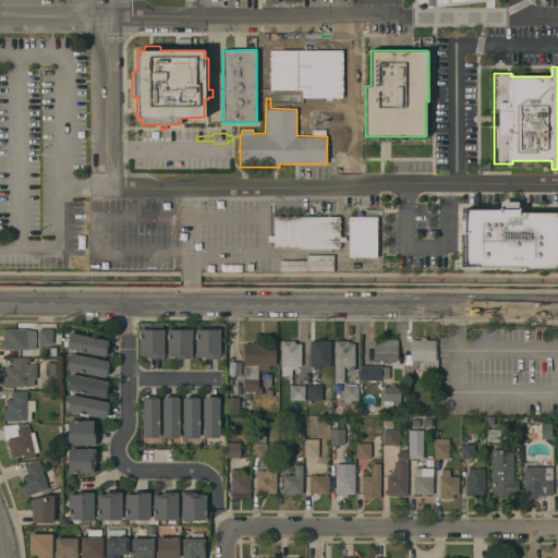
[(510,256),(510,257),(507,257),(507,256),(498,256),(498,253),(497,253),(497,250),(498,250),(498,244),(497,244),(497,242),(498,242),(498,233),(497,233),(497,229),(498,229),(498,226),(497,226),(497,211),(498,211),(498,209),(511,209),(511,206),(557,206),(557,230),(553,230),(553,233),(549,233),(549,256),(510,256)]
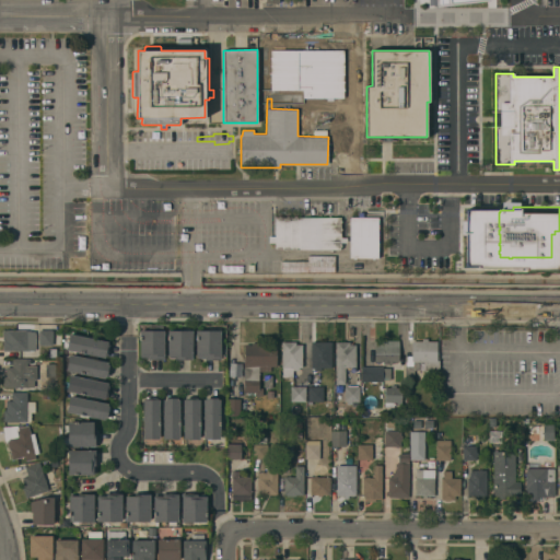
[(378,259),(354,259),(354,217),(359,217),(359,212),(363,212),(363,217),(378,217),(378,259)]
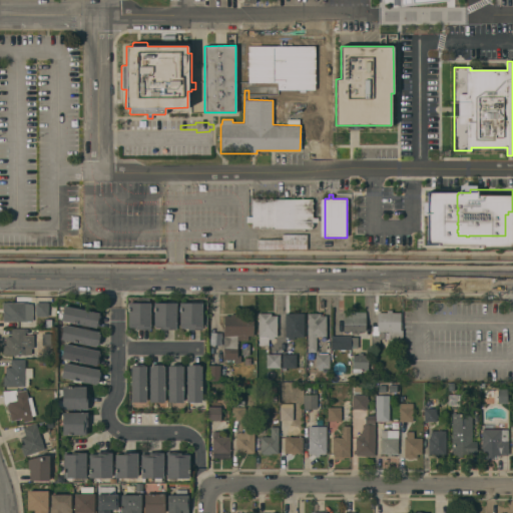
[(312,199),(312,217),(318,217),(318,222),(312,222),(312,228),(252,228),(252,222),(246,222),(246,216),(252,216),(252,198),(312,199)]
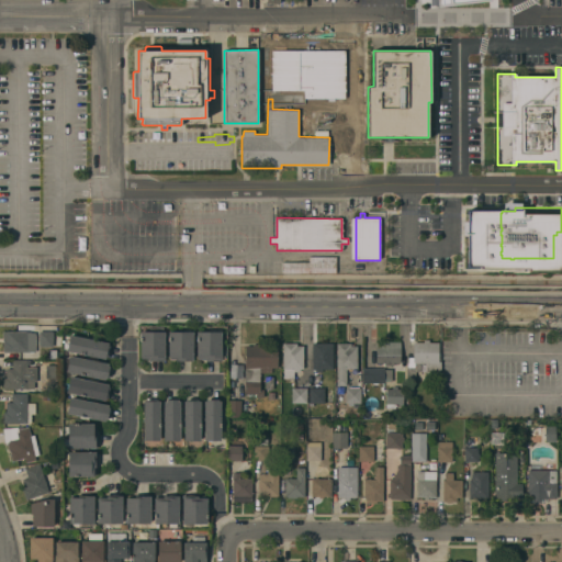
[(336,257),(336,273),(282,273),(282,257),(336,257)]
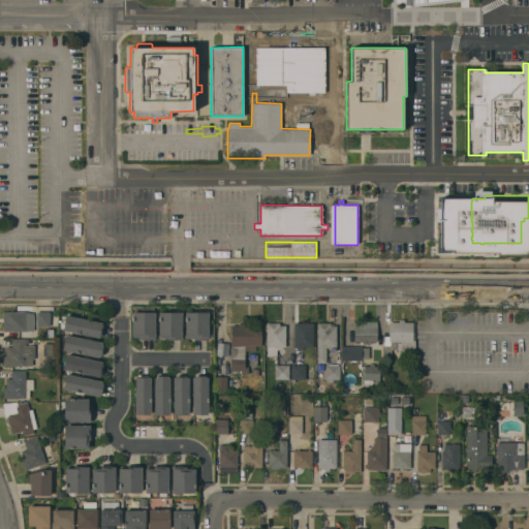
[(131,312),(141,312),(141,308),(153,308),(153,313),(155,313),(155,338),(141,338),(141,336),(131,336),(131,312)]
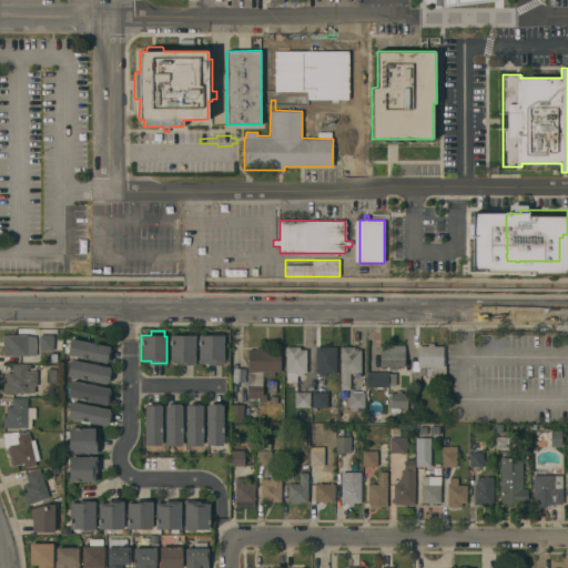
[(3,355),(3,344),(2,344),(2,335),(28,335),(28,355),(3,355)]
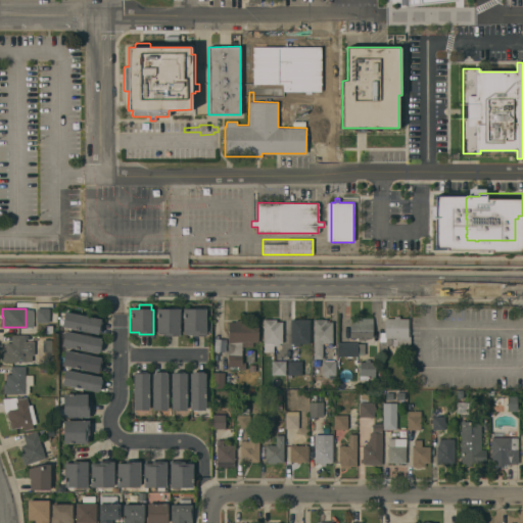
[(36,308),(49,308),(49,323),(36,323),(36,308)]
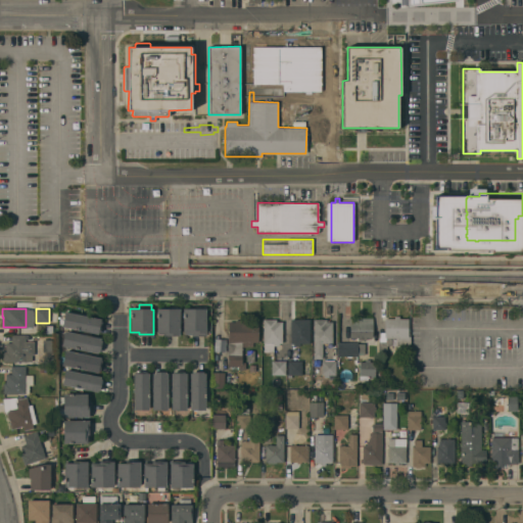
[(180,334),(164,334),(165,333),(156,333),(156,308),(180,308),(180,334)]
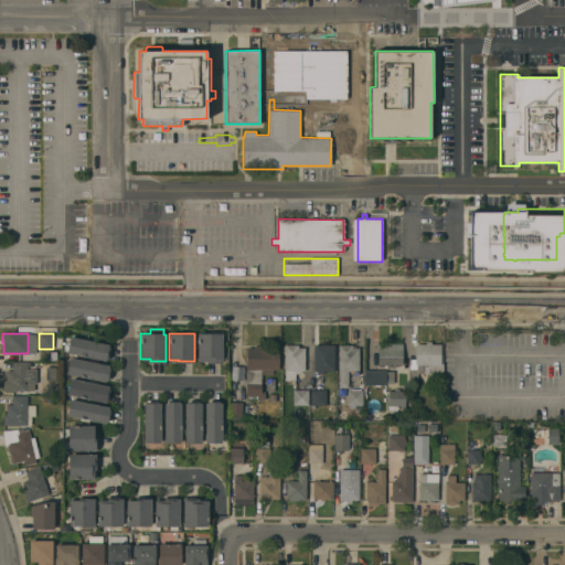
[(198,333),(222,333),(222,361),(206,361),(206,360),(198,360),(198,333)]
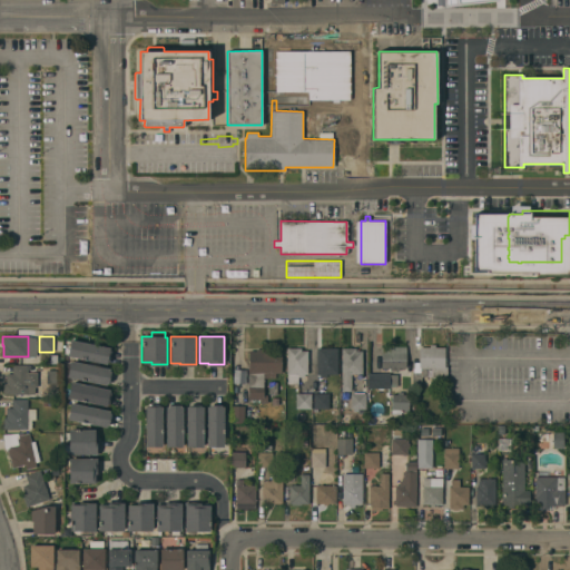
[(67,356),(70,340),(110,349),(109,351),(110,351),(108,362),(107,362),(107,364),(67,356)]
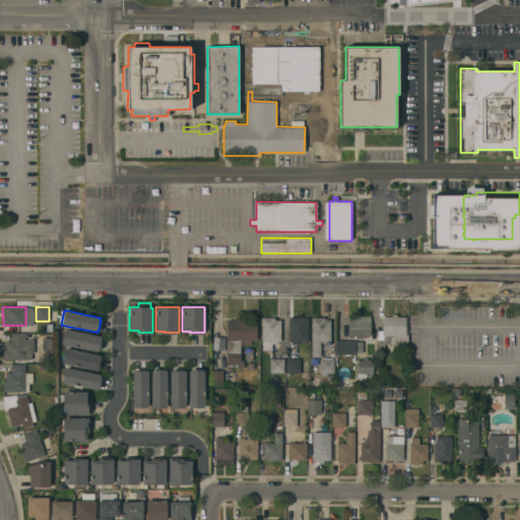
[(405,334),(408,334),(407,343),(384,343),(384,351),(377,351),(377,330),(382,330),(383,317),(392,317),(392,314),(397,314),(397,317),(406,317),(405,334)]
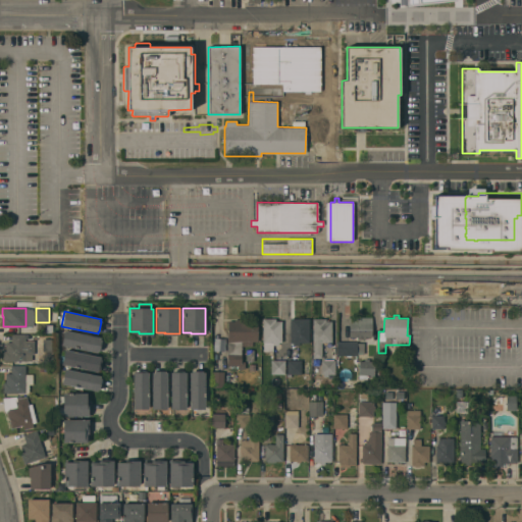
[(371,317),(371,337),(365,337),(365,340),(361,340),(361,341),(357,341),(357,337),(349,337),(349,317),(371,317)]
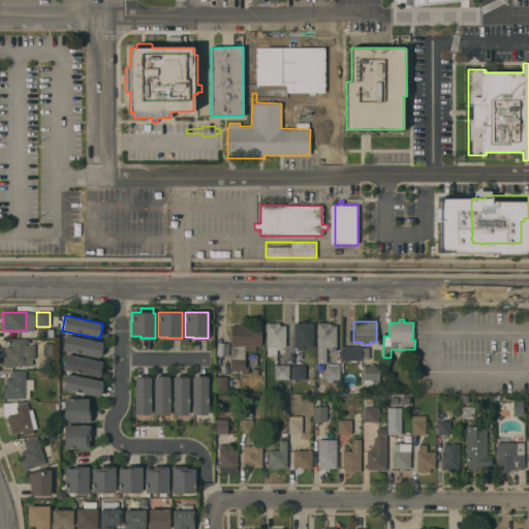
[(285,347),(282,347),(282,350),(277,350),(277,356),(267,356),(267,347),(266,347),(266,323),(279,323),(279,325),(285,325),(285,347)]
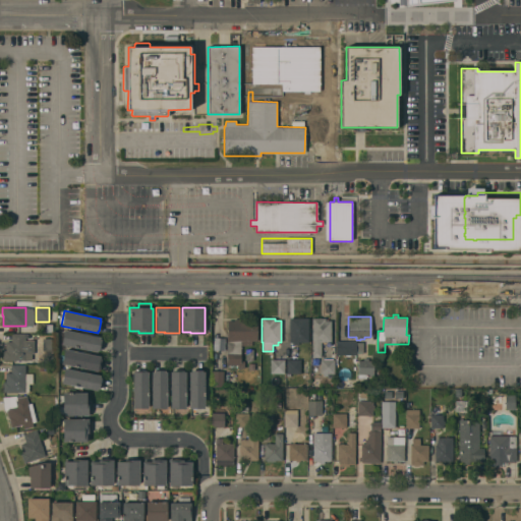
[(289,319),(308,319),(308,342),(298,342),(298,345),(292,345),(292,342),(289,342),(289,319)]
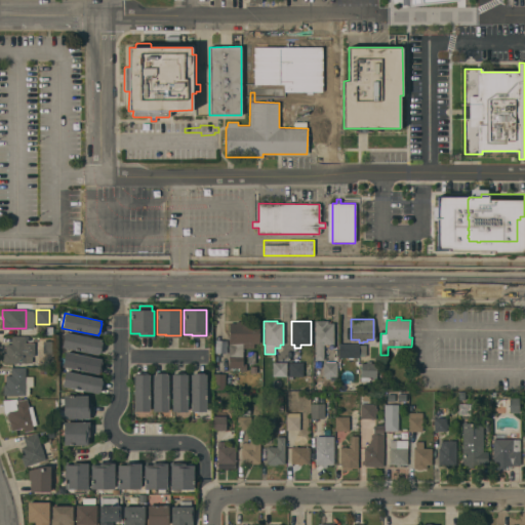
[(315,321),(327,321),(327,323),(333,323),(333,345),(323,345),(323,360),(315,360),(315,321)]
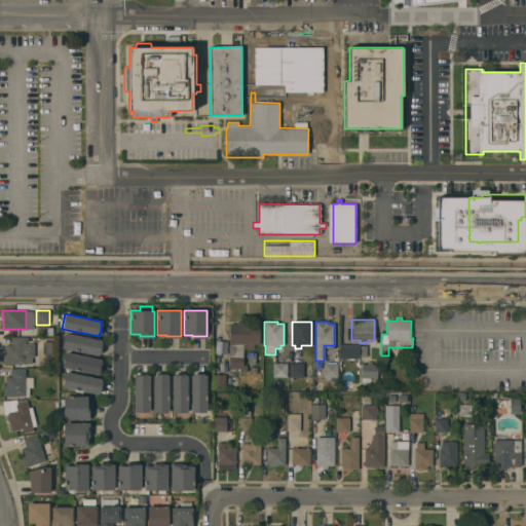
[(229,325),(236,325),(236,323),(250,323),(250,325),(259,325),(259,344),(254,344),(254,348),(243,348),(243,365),(247,365),(247,372),(239,372),(239,368),(229,368),(229,325)]
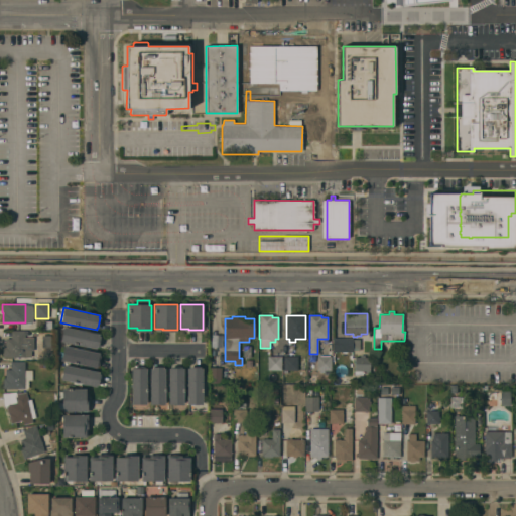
[(100,334),(99,337),(100,337),(98,348),(97,347),(96,349),(60,342),(63,327),(100,334)]
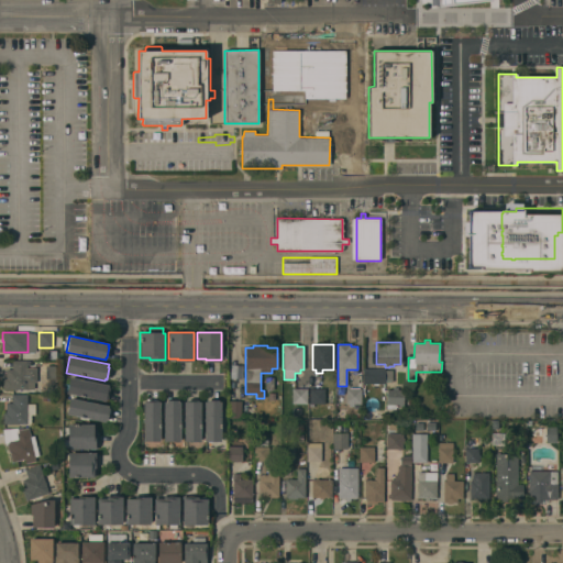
[(3,389),(3,379),(7,379),(7,370),(12,370),(12,361),(43,361),(43,385),(34,385),(34,389),(3,389)]
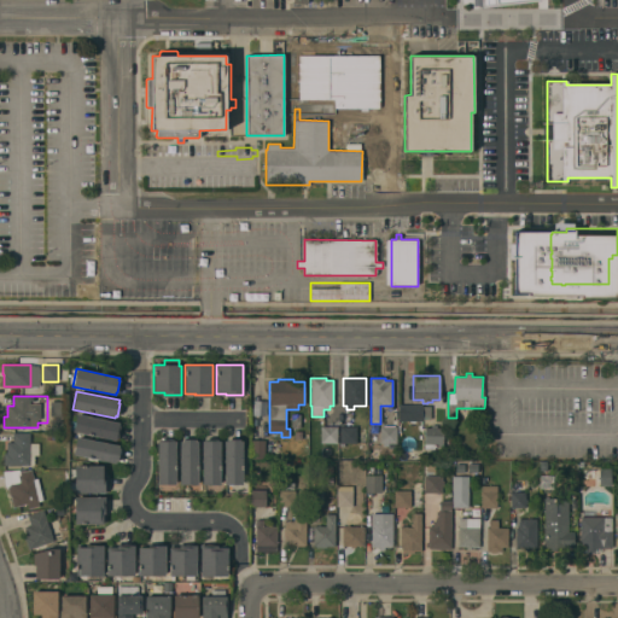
[(398,421),(398,404),(423,404),(423,406),(431,406),(431,419),(423,419),(423,421),(398,421)]
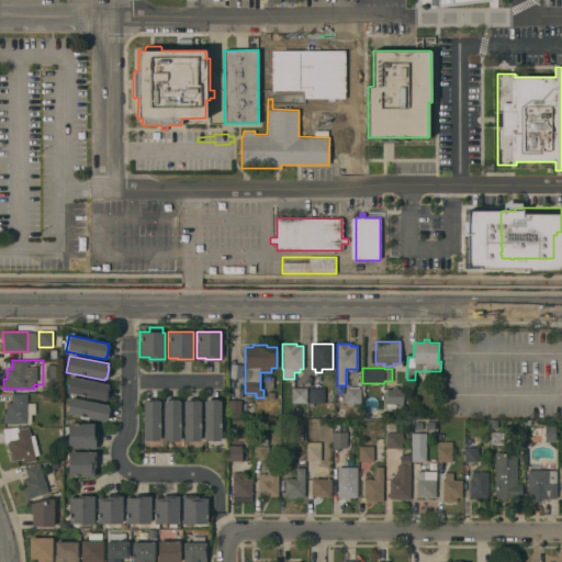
[(108,384),(107,391),(109,392),(107,398),(105,398),(104,401),(66,393),(69,377),(108,384)]
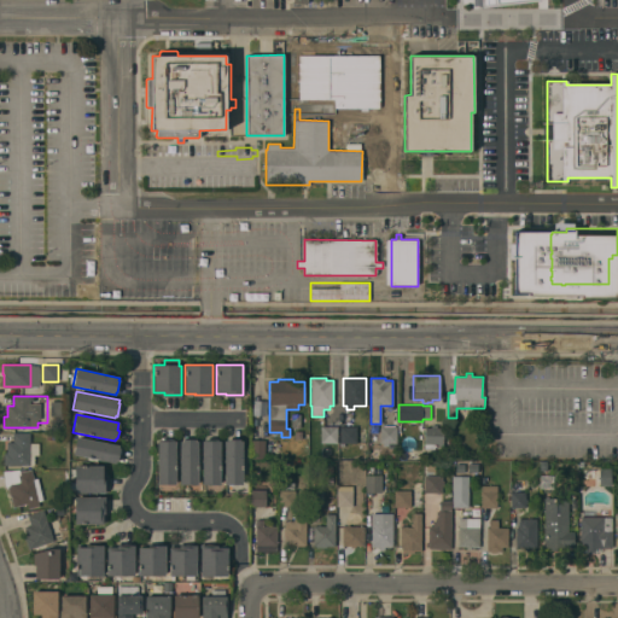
[(339,426),(354,426),(354,419),(366,419),(366,427),(356,427),(356,443),(339,443),(339,426)]
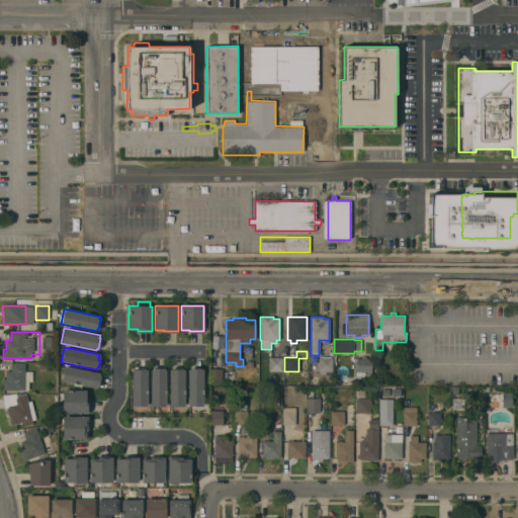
[(356,359),(361,359),(361,356),(366,356),(366,359),(371,359),(371,374),(367,374),(367,372),(364,372),(364,377),(356,376),(356,359)]
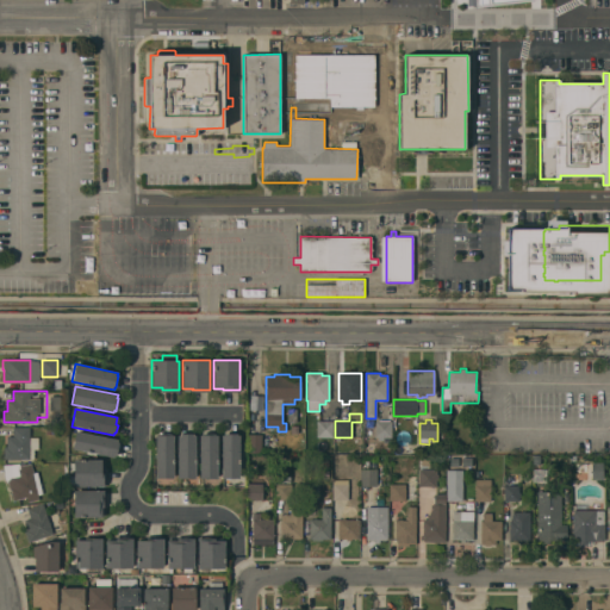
[(316,421),(332,421),(332,437),(316,437),(316,421)]
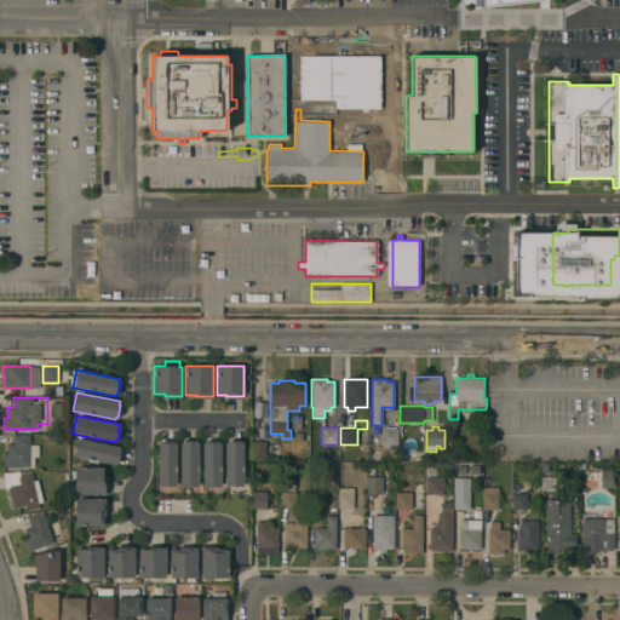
[(382,445),(382,428),(397,428),(397,430),(399,430),(399,434),(397,434),(397,445),(382,445)]
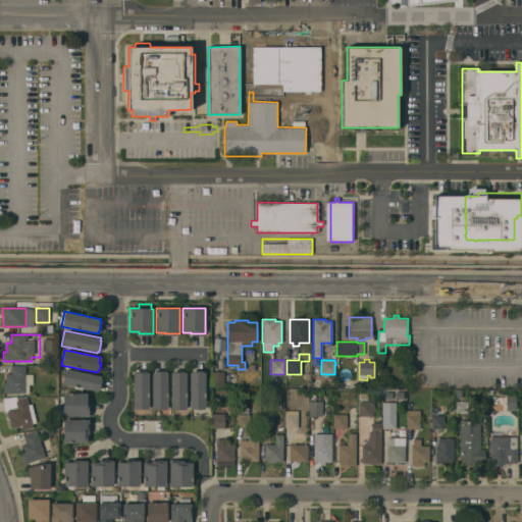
[(3,382),(6,382),(6,373),(11,373),(11,365),(24,365),(25,374),(33,374),(33,384),(29,384),(29,393),(3,393),(3,382)]
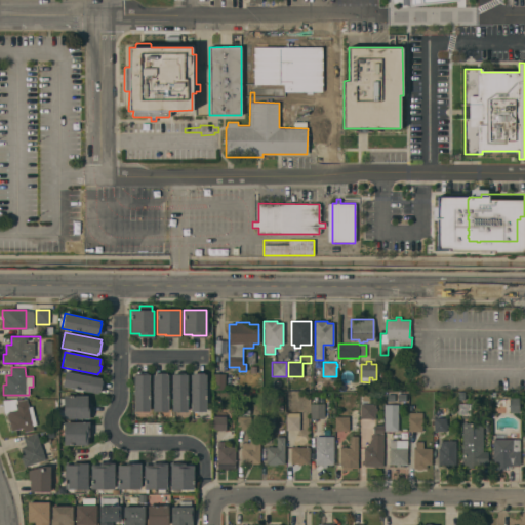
[(101,378),(101,380),(102,381),(99,393),(98,392),(98,394),(62,387),(65,371),(101,378)]
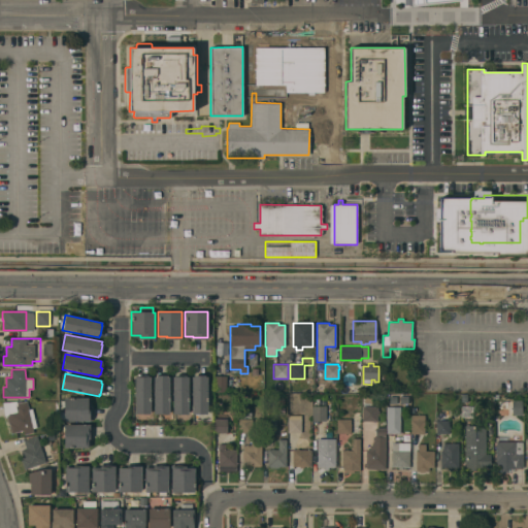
[(135,376),(136,376),(136,375),(149,375),(149,376),(151,376),(150,415),(134,415),(135,376)]
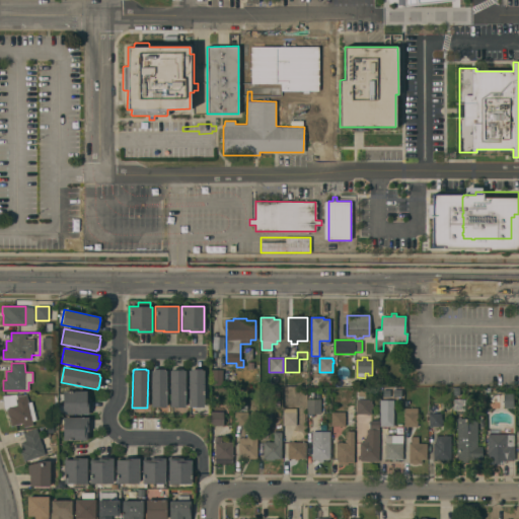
[(151,370),(153,370),(153,369),(164,369),(164,370),(166,370),(166,406),(151,406),(151,370)]
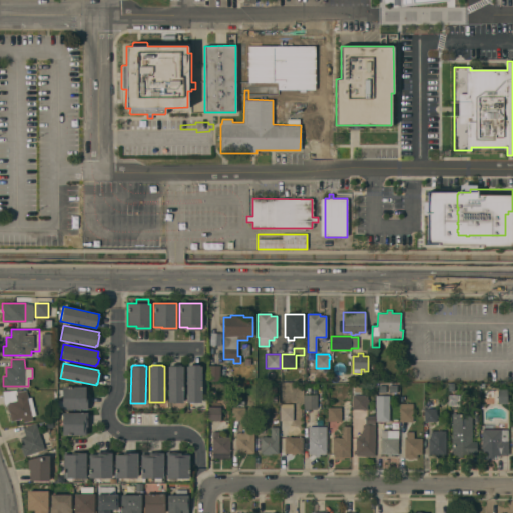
[(167,366),(171,366),(171,365),(180,365),(180,366),(182,366),(182,402),(167,402),(167,366)]
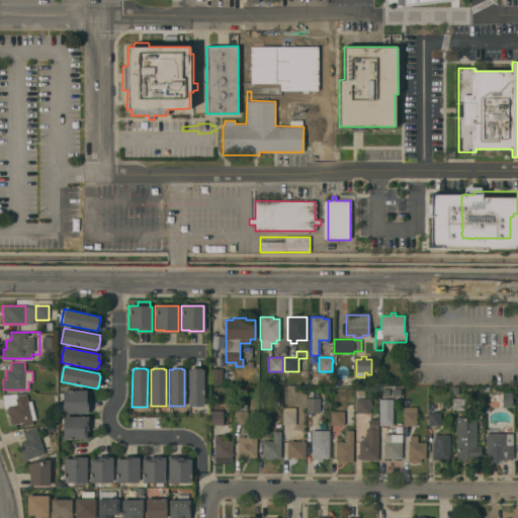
[(188,369),(190,369),(190,368),(201,368),(201,369),(203,369),(203,406),(188,406),(188,369)]
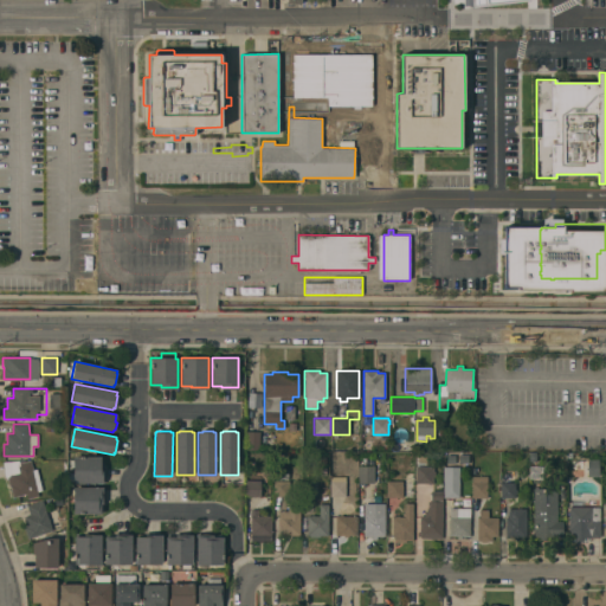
[(259,450),(245,450),(245,431),(260,432),(259,450)]
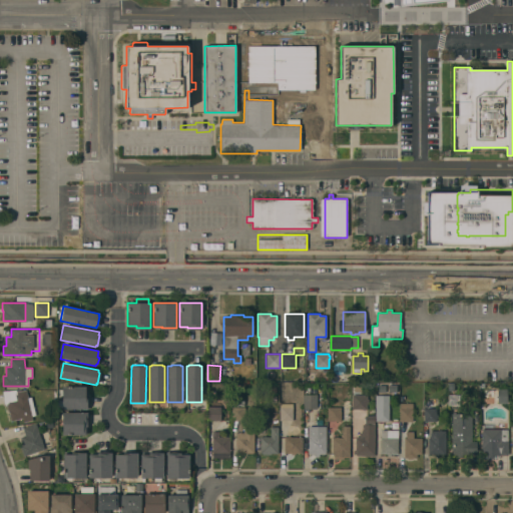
[(303,408),(304,408),(304,395),(304,385),(306,385),(306,391),(311,391),(311,395),(317,395),(317,409),(318,409),(318,415),(320,415),(320,416),(315,416),(315,422),(303,422),(303,408)]
